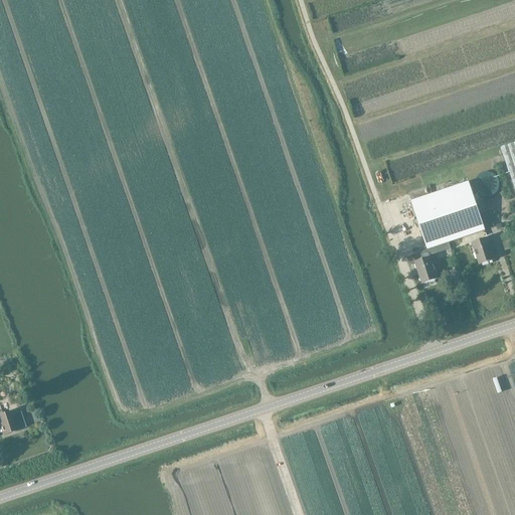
[(514,143),(501,148),(514,192),(514,143)]
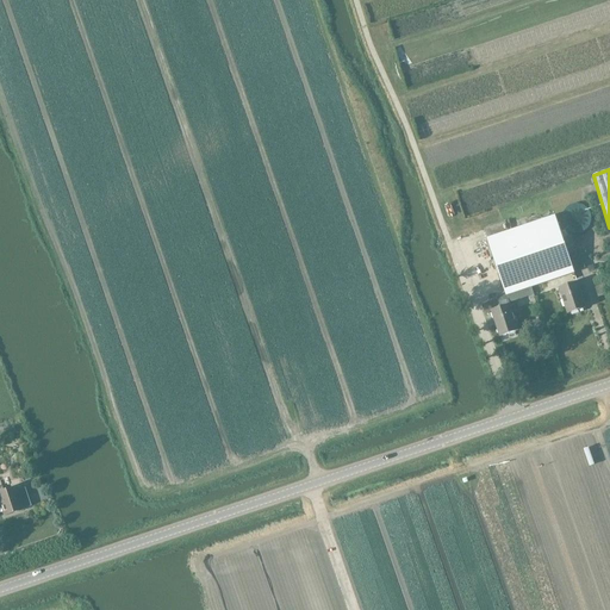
[(570,259),(554,215),(508,230),(505,222),(484,229),(487,240),(506,296),(574,273),(574,272),(585,268),(580,255),(570,259)]
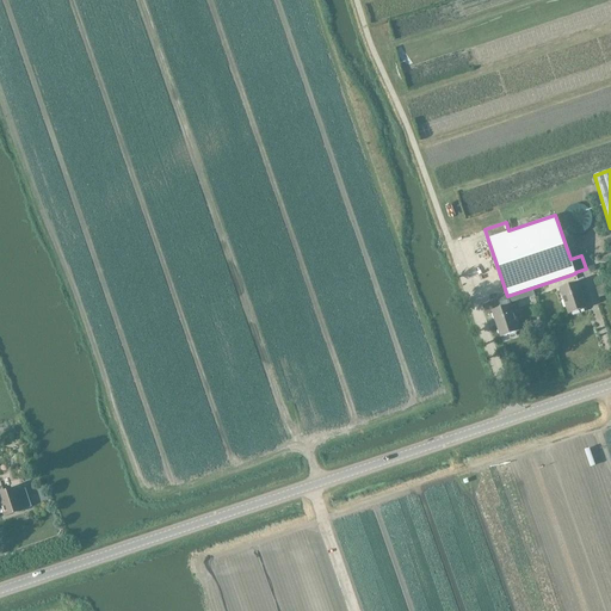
[(568,314),(587,308),(578,283),(560,289),(568,314)]
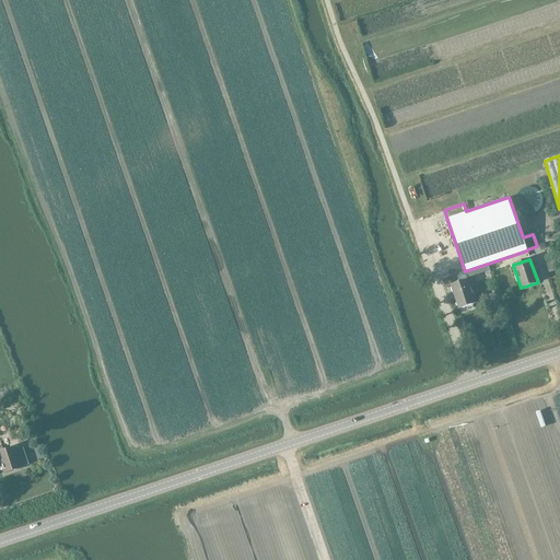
[(458,308),(476,303),(468,280),(451,286),(458,308)]
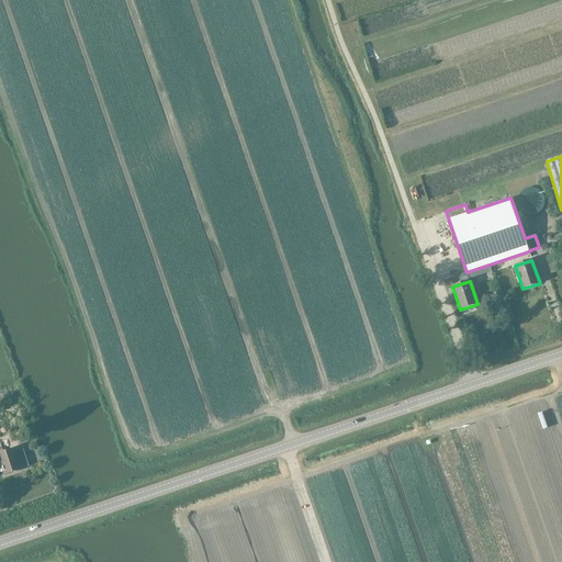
[(12,449),(0,452),(0,467),(2,475),(19,471),(19,470),(27,467),(24,454),(14,458),(12,449)]
